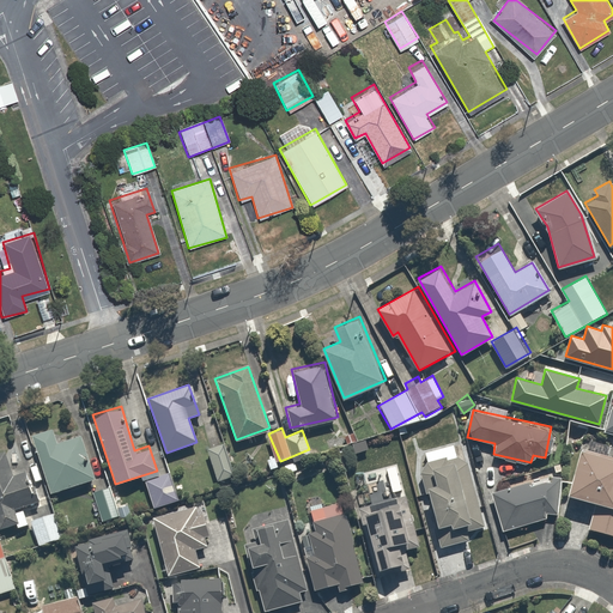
[(54,429),(31,436),(49,491),(95,477),(79,431),(56,438),(54,429)]
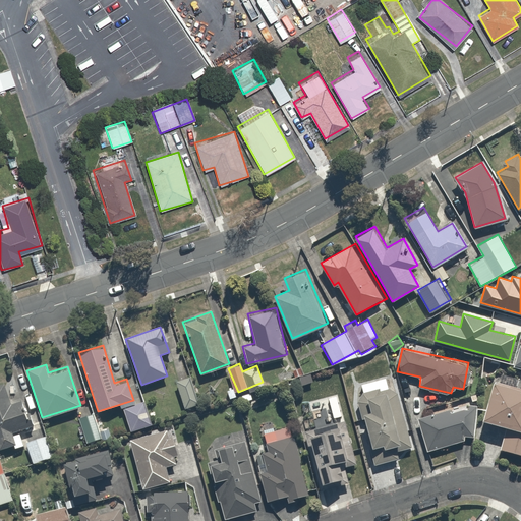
[(193,377),(175,383),(184,408),(201,402),(193,377)]
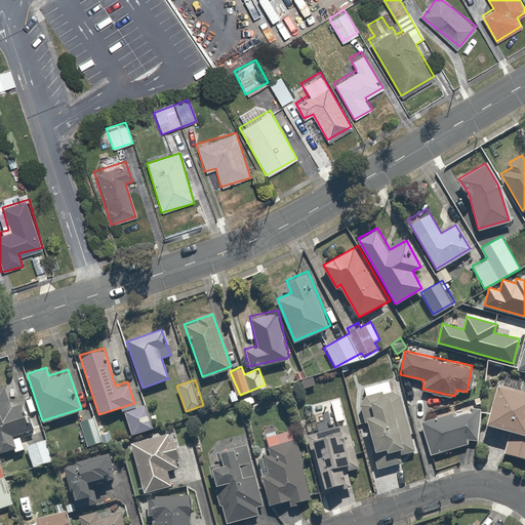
[(391,391),(388,379),(364,388),(366,394),(357,398),(379,468),(401,460),(398,451),(417,445),(399,388),(391,391)]
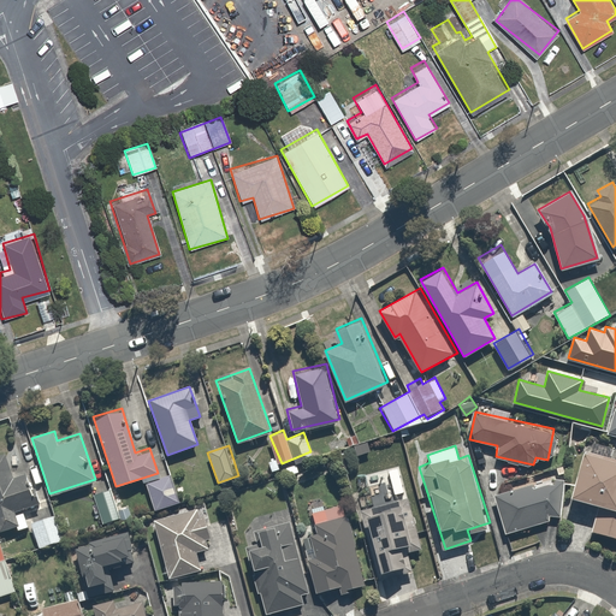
[(615,456),(582,448),(572,495),(596,501),(588,527),(615,533),(615,456)]
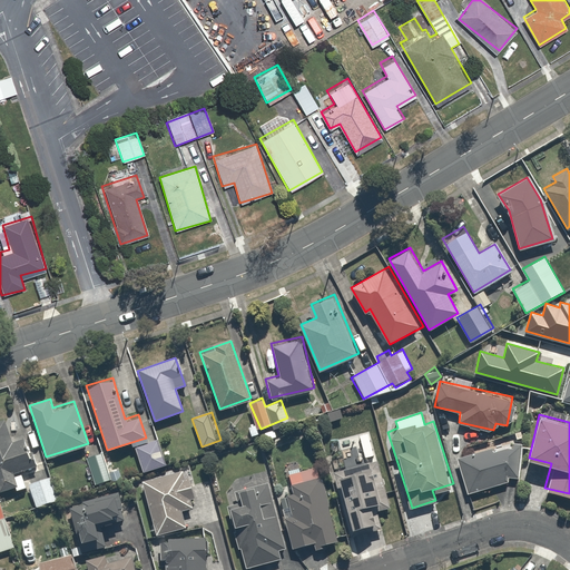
[(7,419),(0,421),(0,492),(0,493),(19,488),(15,473),(37,467),(26,433),(12,438),(7,419)]
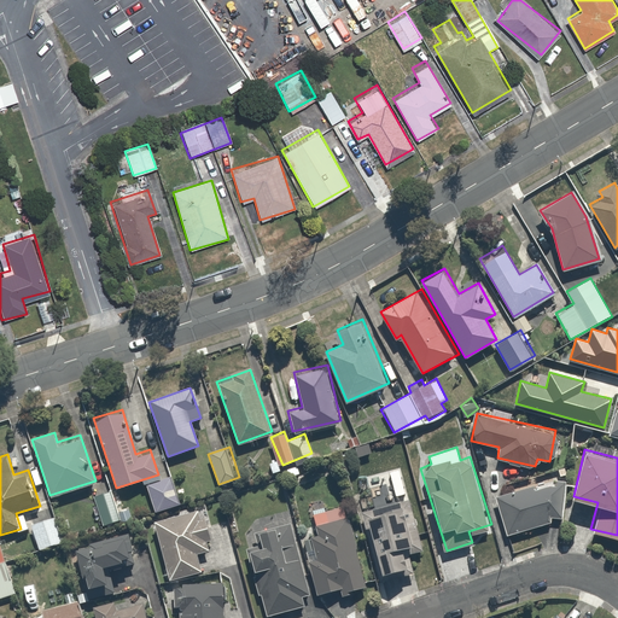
[(169,474),(144,483),(153,509),(178,501),(169,474)]
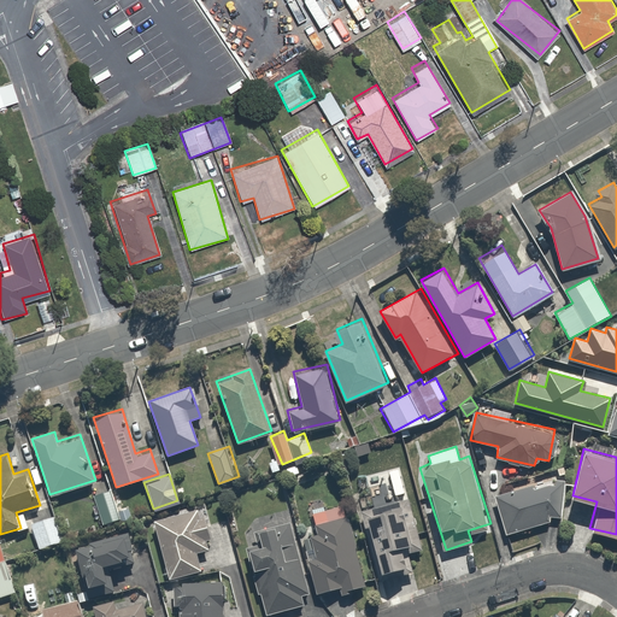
[(532,483),(493,495),(506,534),(569,515),(559,483),(534,492),(532,483)]
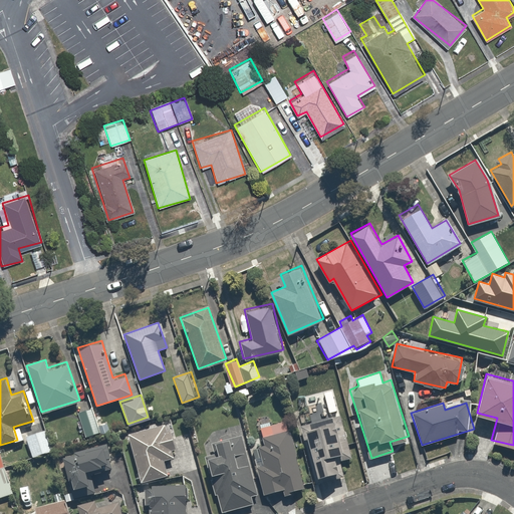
[(92,404),(77,410),(88,439),(103,434),(92,404)]
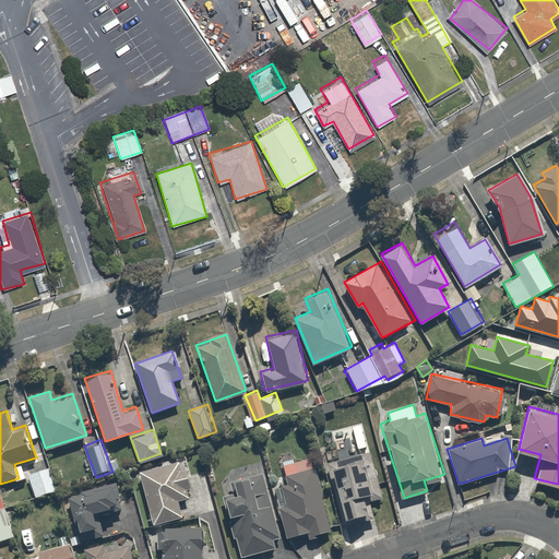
[(331,460),(345,523),(372,518),(368,500),(383,497),(373,450),(331,460)]
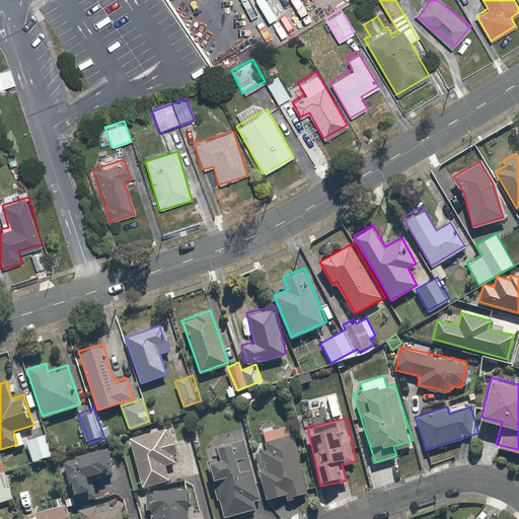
[(277,438),(274,426),(264,429),(268,441),(264,442),(266,447),(260,449),(266,465),(255,468),(266,500),(287,493),(288,499),(307,493),(289,435),(277,438)]
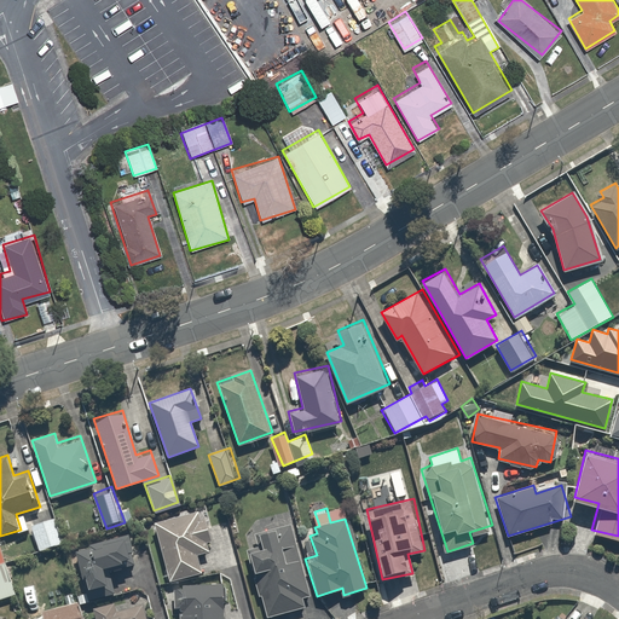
[(203,509),(154,521),(168,578),(200,570),(195,553),(213,548),(203,509)]
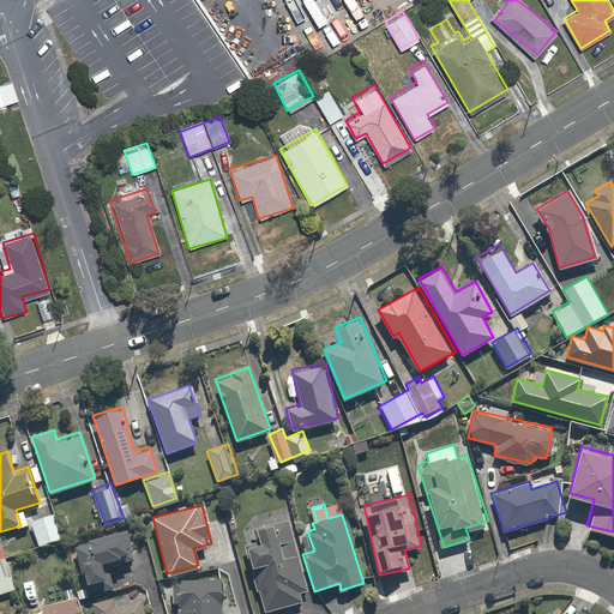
[(53,511),(31,518),(40,543),(61,536),(53,511)]
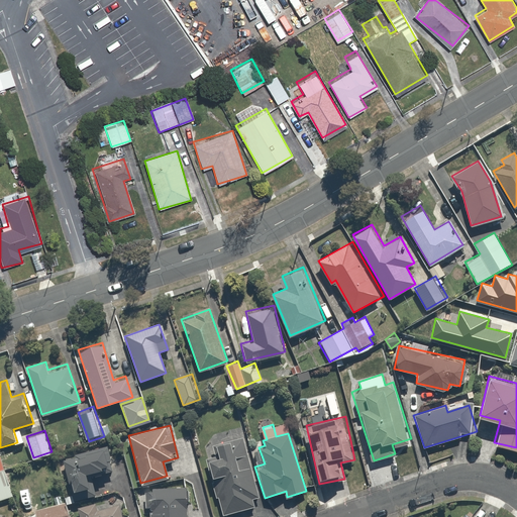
[(239,435),(216,442),(220,456),(209,459),(225,513),(255,504),(252,495),(257,493),(239,435)]
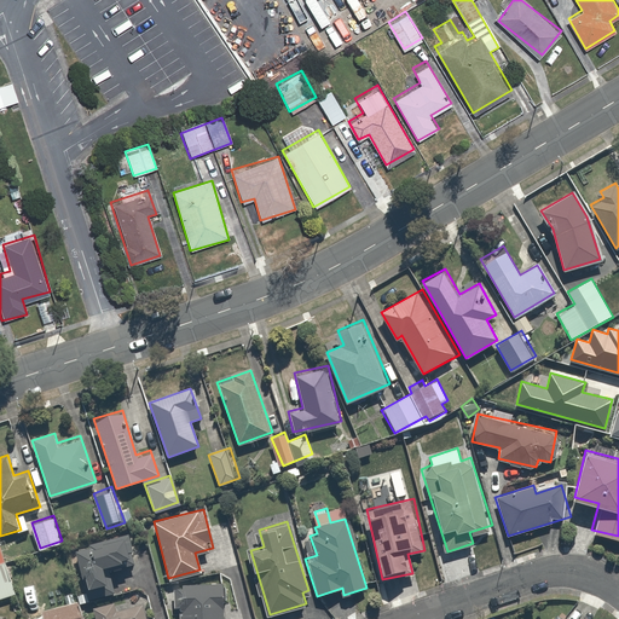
[(129,538),(75,547),(79,568),(86,567),(90,586),(105,584),(103,567),(110,566),(111,573),(134,570),(129,538)]
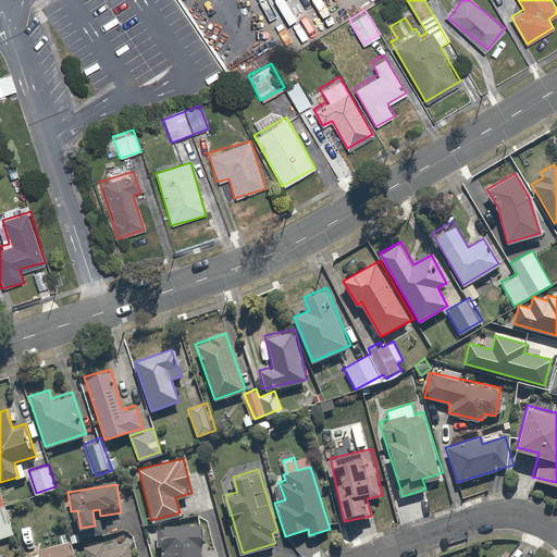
[(0,487),(0,539),(15,534),(0,487)]
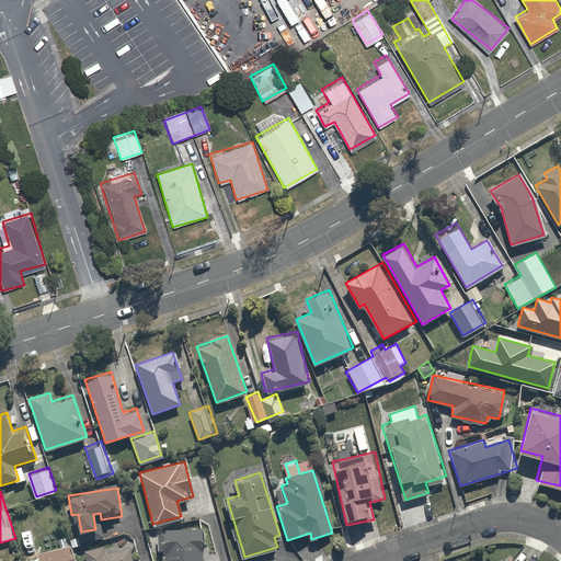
[(161,560),(205,560),(204,529),(161,530),(162,538),(155,539),(156,552),(161,552),(161,560)]
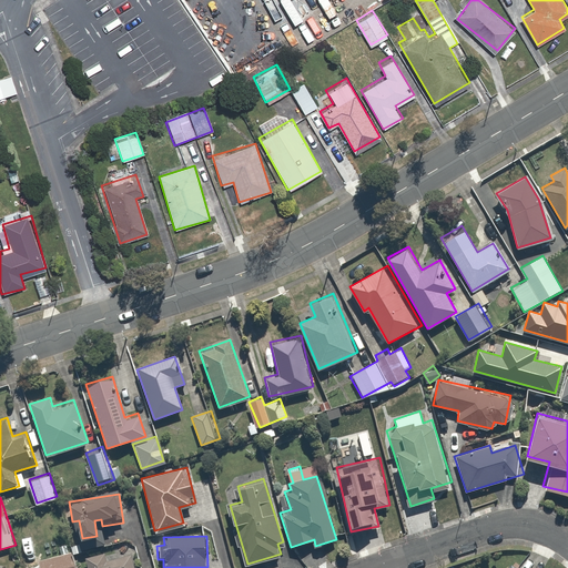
[(36,537),(26,537),(26,557),(36,557),(36,537)]
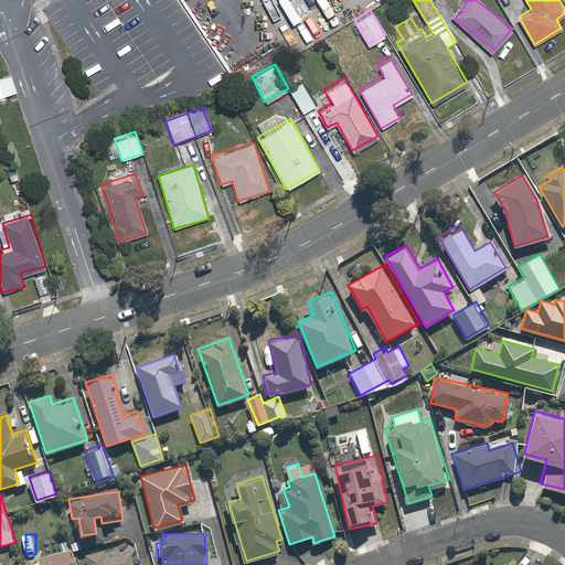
[(134,564),(131,548),(84,556),(85,564),(134,564)]
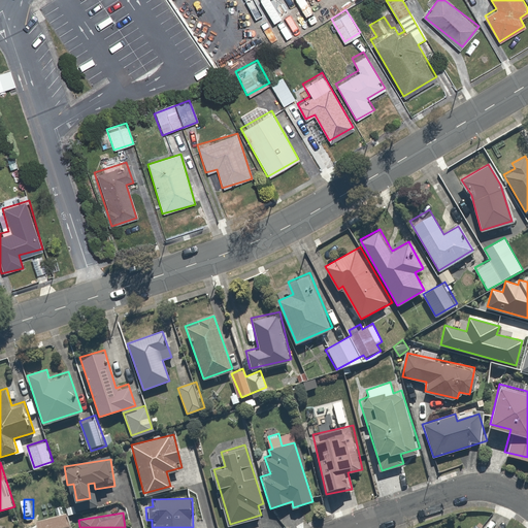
[(70,527),(66,514),(35,522),(37,527),(70,527)]
